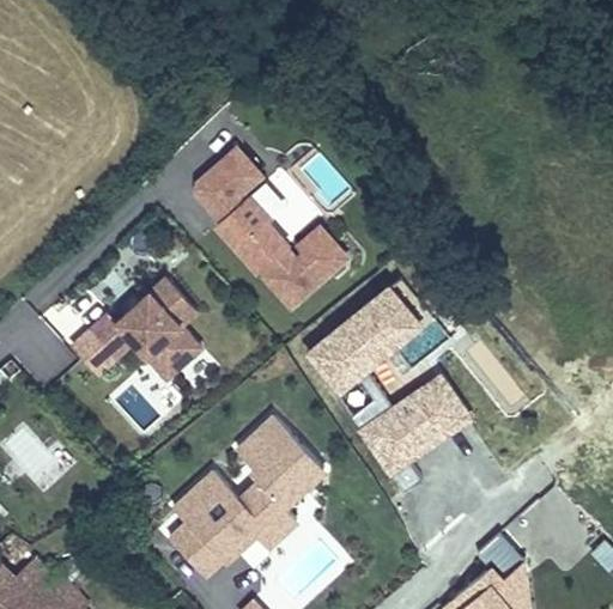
[(238,152),(200,186),(199,195),(217,215),(222,211),(229,219),(219,227),(261,274),(267,268),(273,274),(267,279),(293,308),(347,259),(321,230),(299,250),(303,255),(298,260),(268,226),(272,223),(252,199),(243,206),(237,199),(261,177),(238,152)]
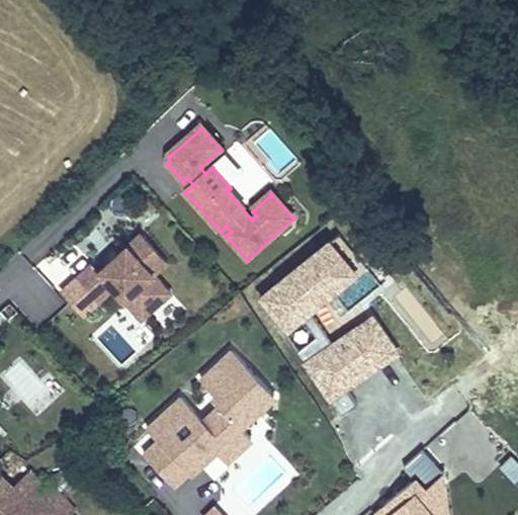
[(93,266),(77,280),(99,305),(114,290),(125,304),(133,296),(150,315),(171,295),(155,277),(167,265),(141,236),(100,273),(93,266)]
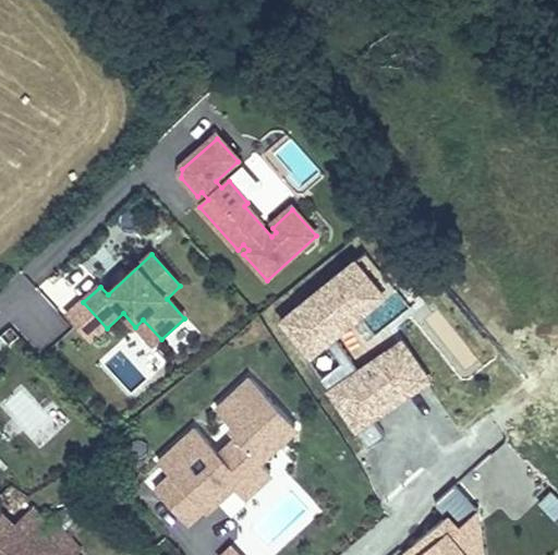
[(336,338),(390,300),(360,257),(275,317),(358,435),(435,381),(403,337),(358,370),(336,338)]
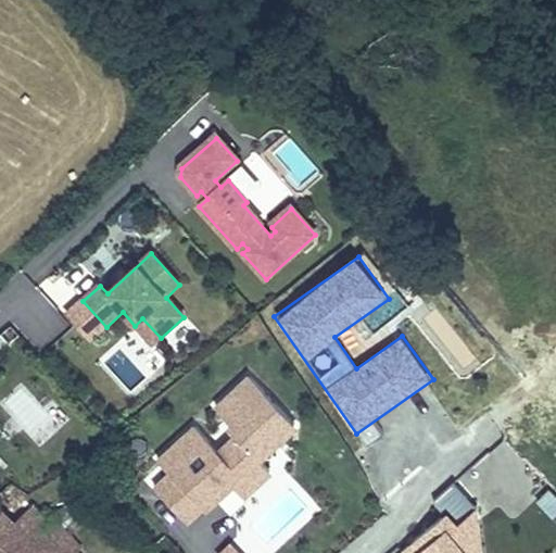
[(196,428),(159,463),(171,476),(154,490),(187,526),(215,500),(240,477),(245,484),(237,491),(243,499),(270,474),(257,461),(294,426),(250,378),(216,409),(234,428),(229,432),(236,439),(219,454),(196,428)]
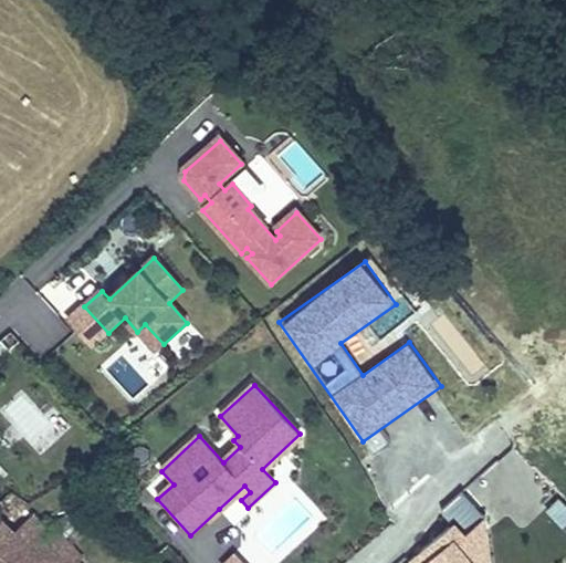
[(0,410),(0,415),(39,457),(63,435),(22,391),(0,410)]
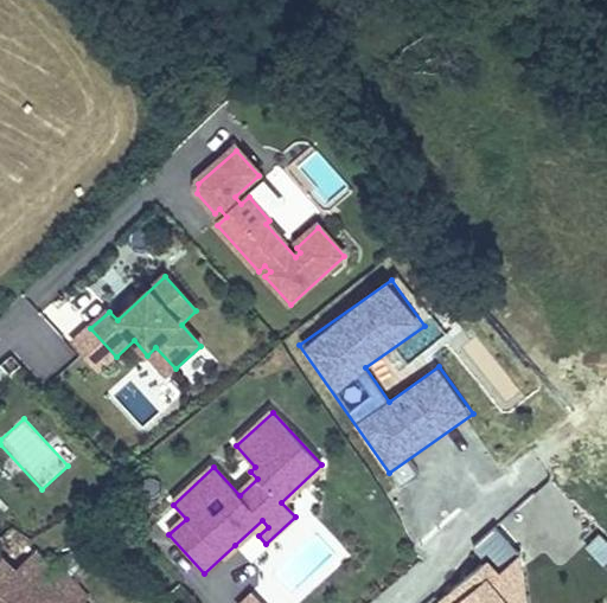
[(532,488),(545,479),(532,461),(519,470),(532,488)]
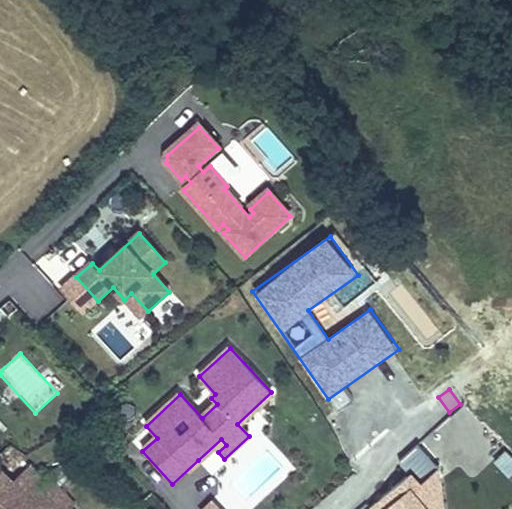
[(221,439),(198,460),(213,476),(228,463),(224,459),(218,452),(226,445),(221,439)]
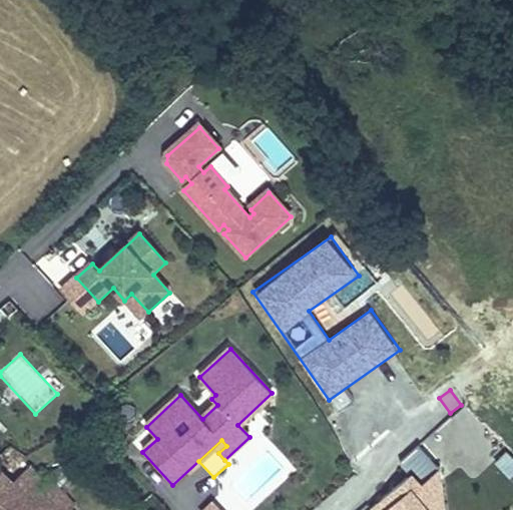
[(45,484),(11,447),(0,457),(0,509),(72,509),(74,507),(50,479),(45,484)]
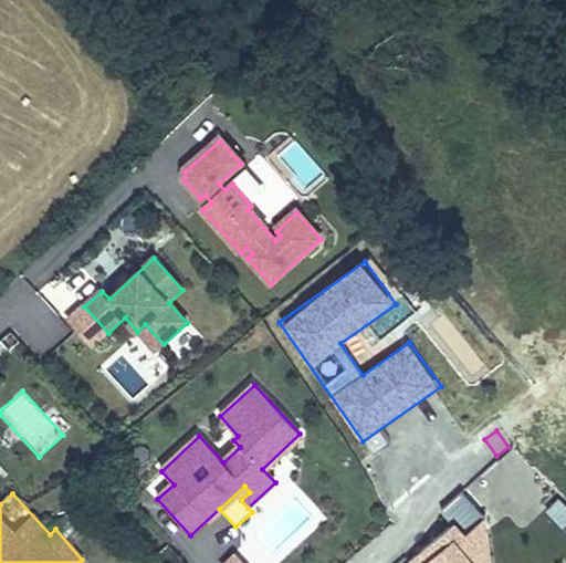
[(565,504),(558,499),(547,513),(565,528),(565,527),(565,504)]
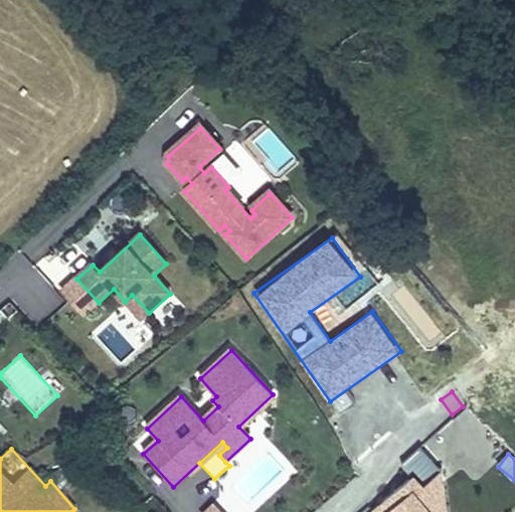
[(460,511),(411,457),(400,467),(409,477),(371,511),(460,511)]
